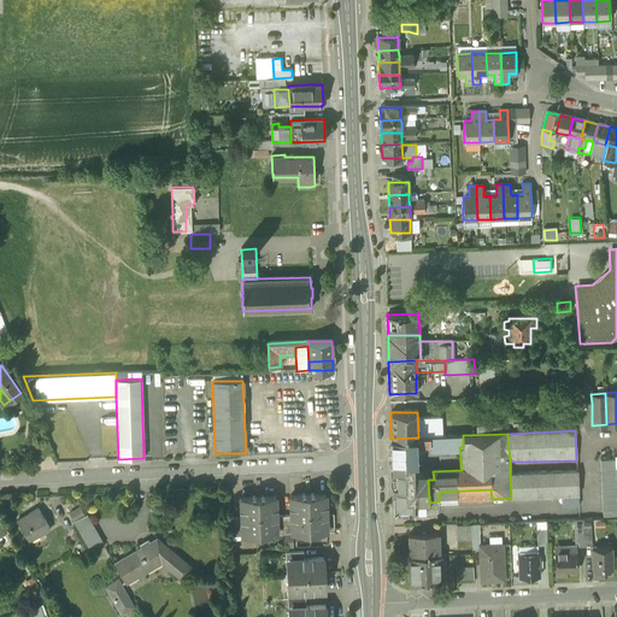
[(463,435),(429,436),(430,445),(463,444),(463,435)]
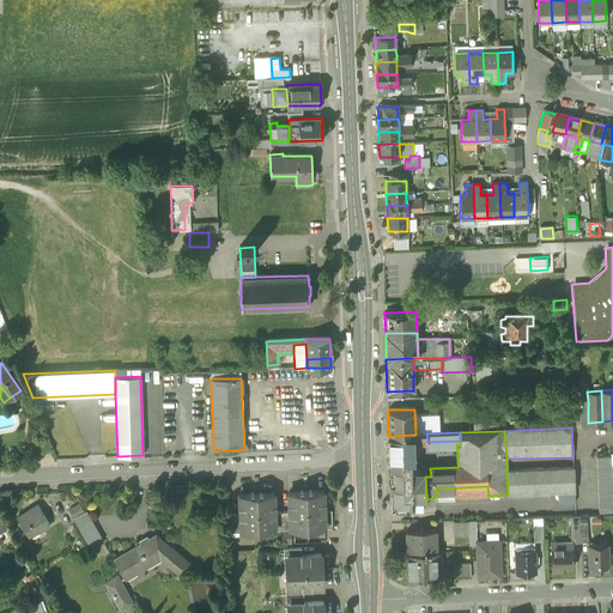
[(46,434),(31,438),(37,454),(50,448),(46,434)]
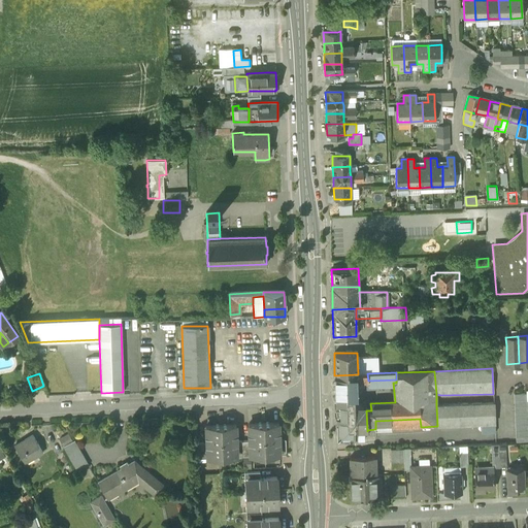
[(358,374),(334,375),(335,397),(353,396),(355,396),(355,383),(368,382),(368,381),(367,373),(358,374)]
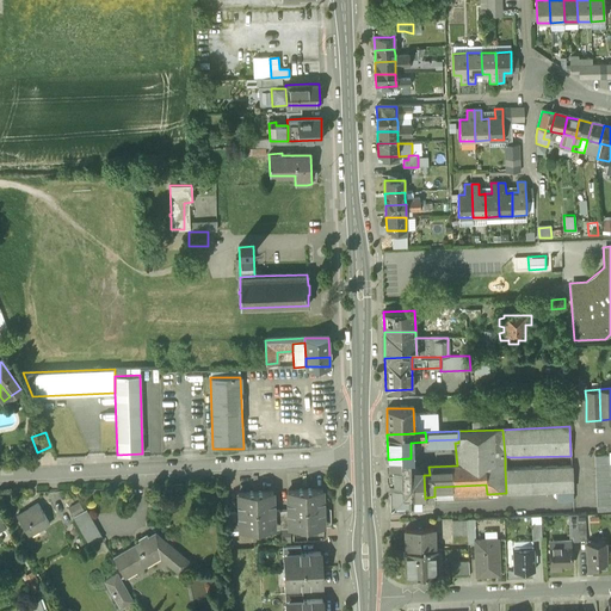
[(388,469),(408,469),(408,458),(388,460),(388,469)]
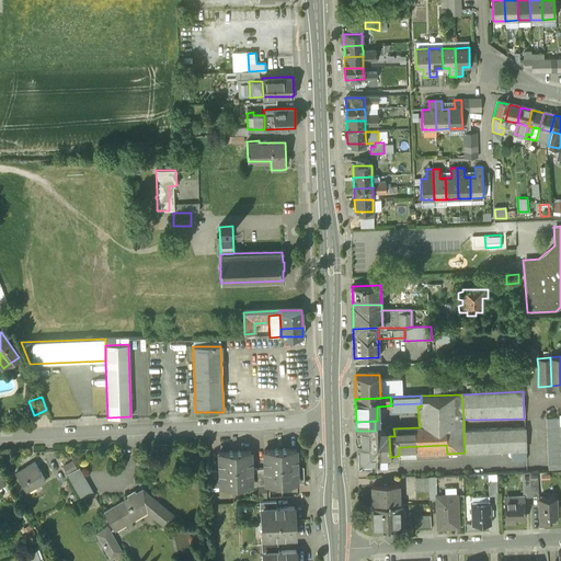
[(525,428),(464,431),(465,453),(526,450),(525,428)]
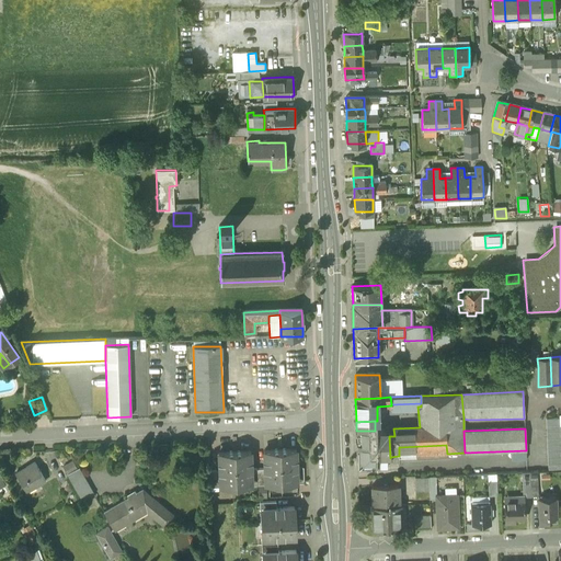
[(375,431),(356,431),(357,448),(357,459),(363,465),(387,464),(387,458),(390,458),(389,436),(385,431),(375,431)]
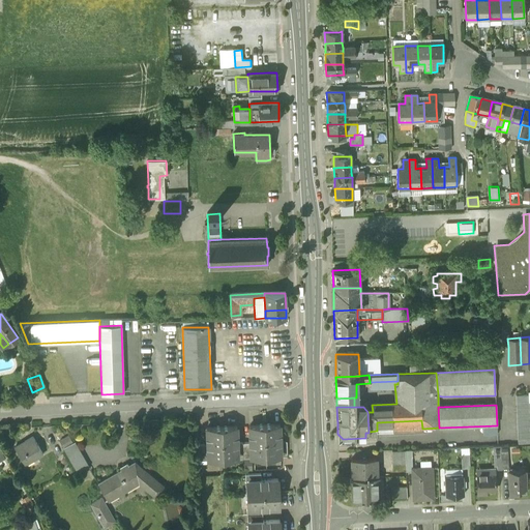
[(421,420),(377,422),(377,431),(377,434),(422,432),(422,429),(421,420)]
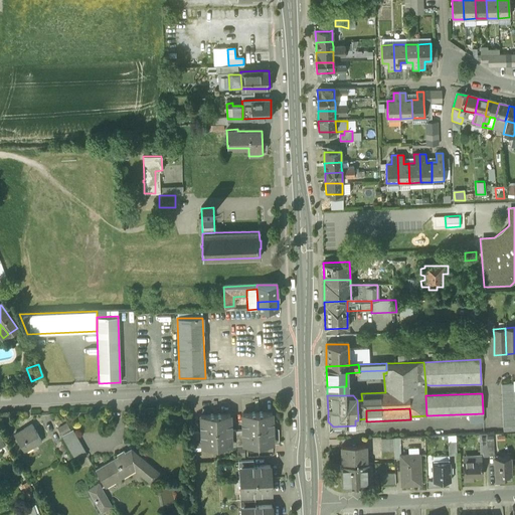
[(272,413),(256,414),(259,443),(273,442),(273,430),(272,413)]
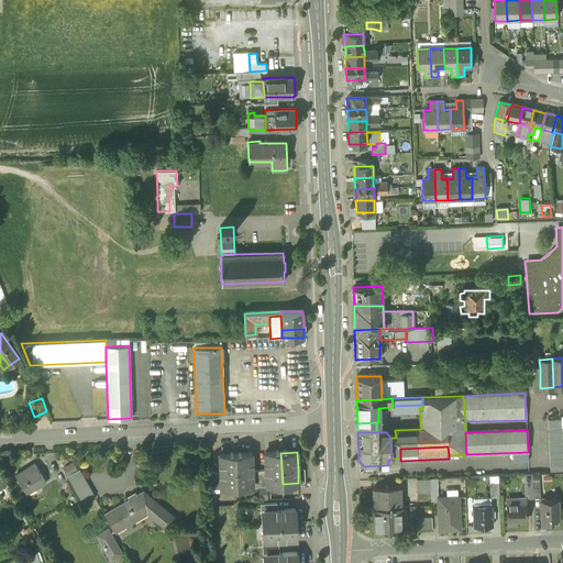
[(280,453),(265,453),(265,471),(266,484),(267,484),(283,484),(280,453)]
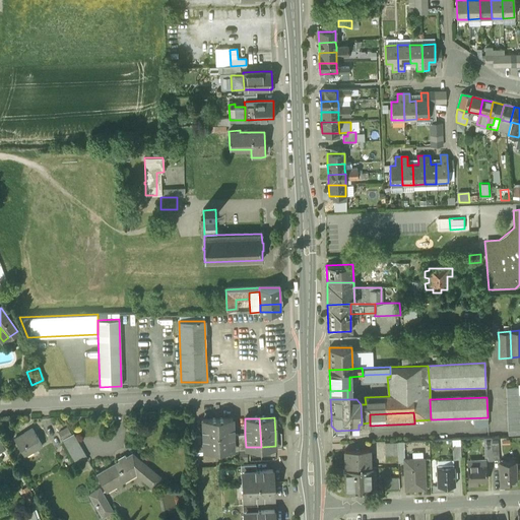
[(217,419),(202,420),(203,437),(203,449),(204,449),(218,448),(217,419)]
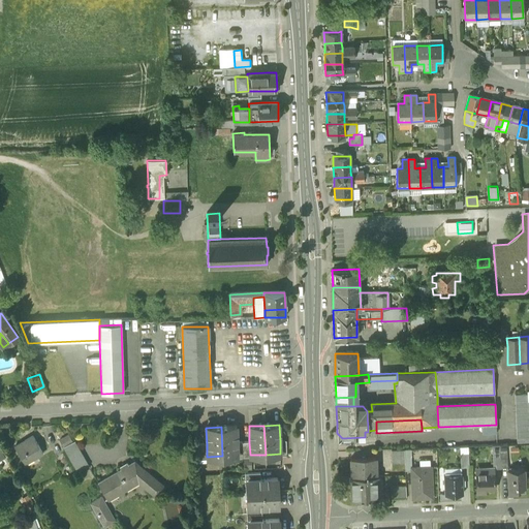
[(237,427),(221,427),(222,456),(237,456),(238,456),(237,443),(237,427)]
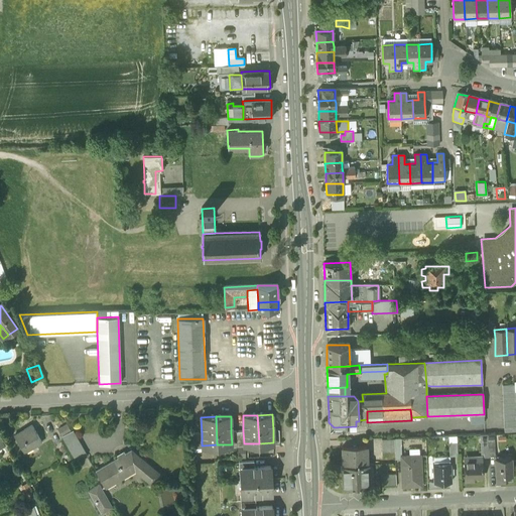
[(31,423),(23,428),(24,429),(15,435),(24,450),(41,440),(31,423)]
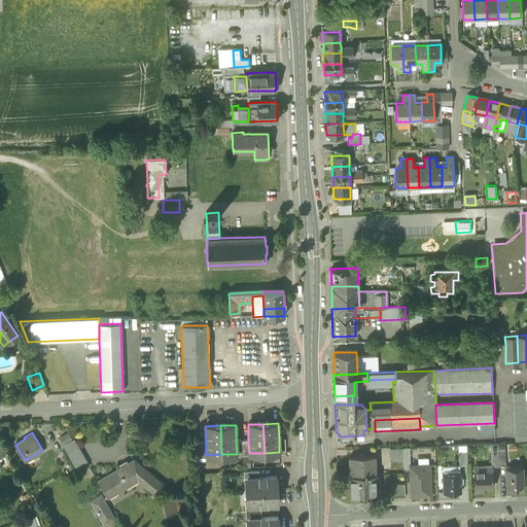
[(69,432),(59,437),(63,444),(72,438),(69,432)]
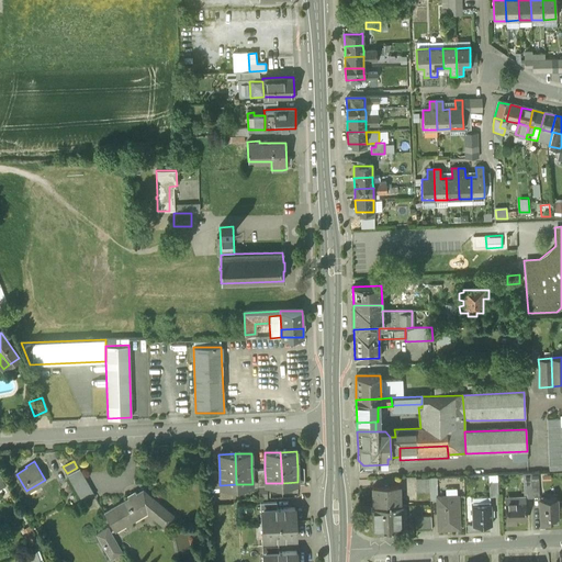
[(265,470),(251,471),(253,484),(251,484),(251,487),(267,486),(267,483),(266,483),(265,470)]
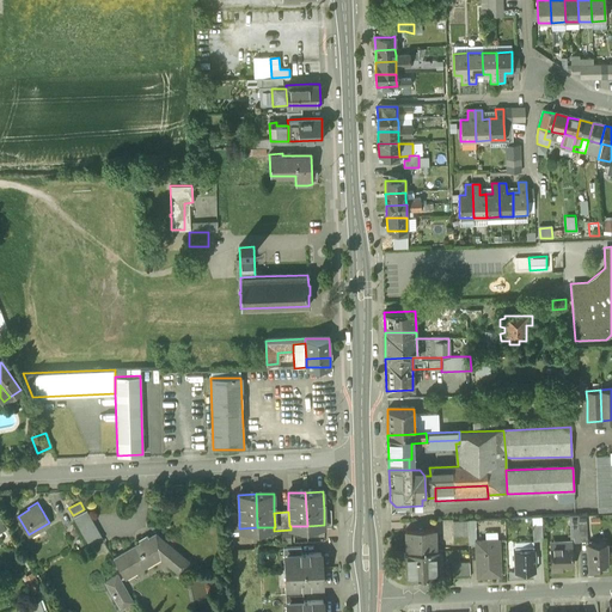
[(239,514),(227,514),(227,532),(240,532),(240,528),(239,528),(239,514)]
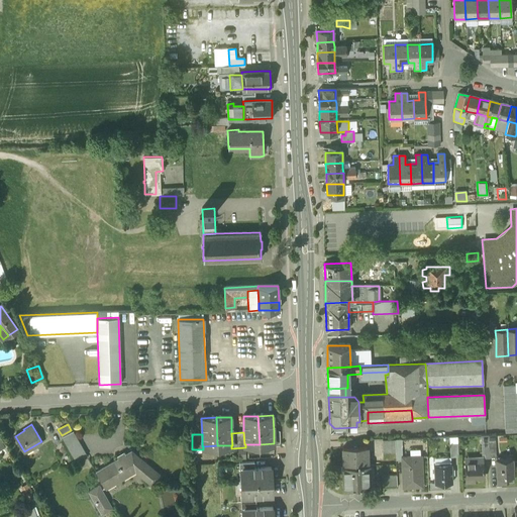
[(86,454),(77,437),(66,442),(76,460),(86,454)]
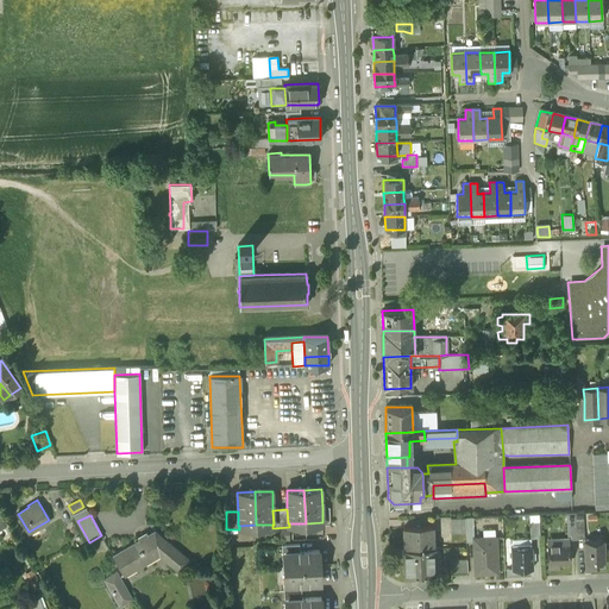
[(465,529),(465,518),(447,519),(449,529),(465,529)]
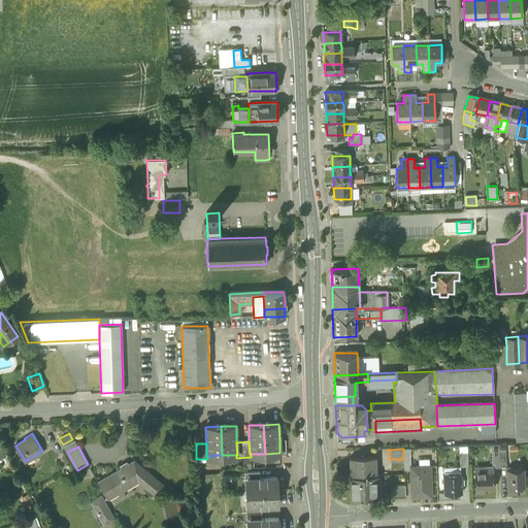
[(500,467),(499,451),(491,451),(492,468),(500,467)]
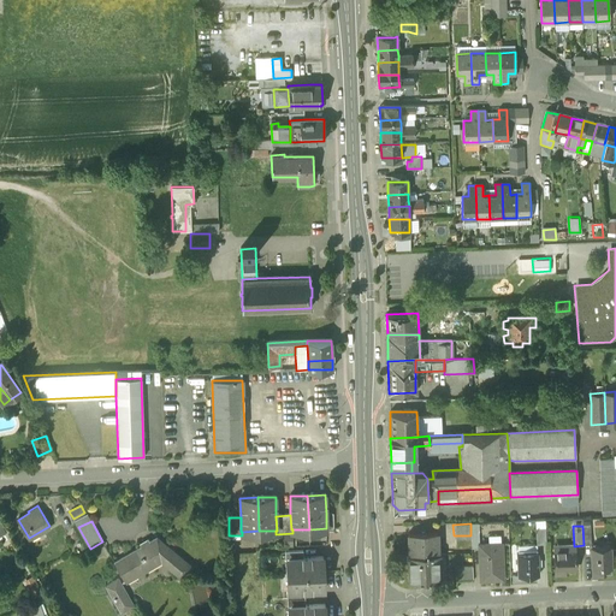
[(545,527),(535,528),(537,544),(546,543),(545,527)]
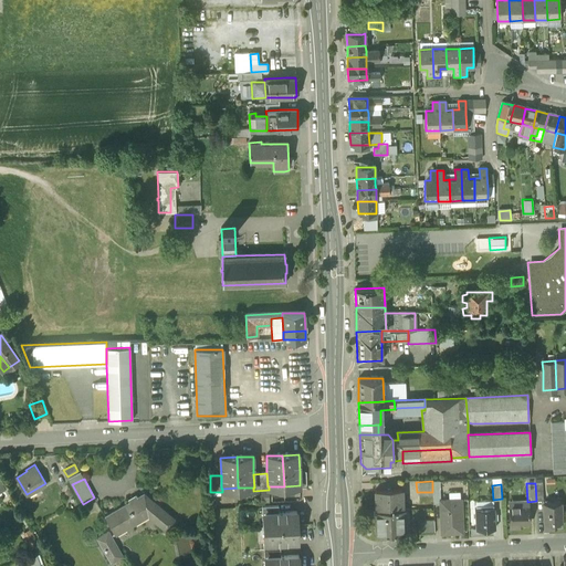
[(400,490),(375,491),(376,510),(401,509),(400,490)]
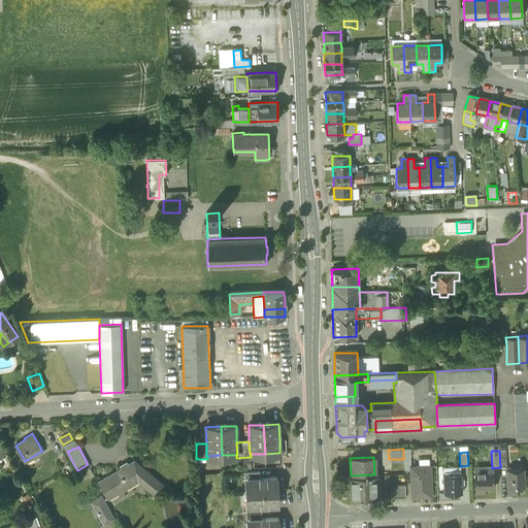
[(164,486),(134,459),(98,481),(107,497),(138,480),(156,495),(164,486)]
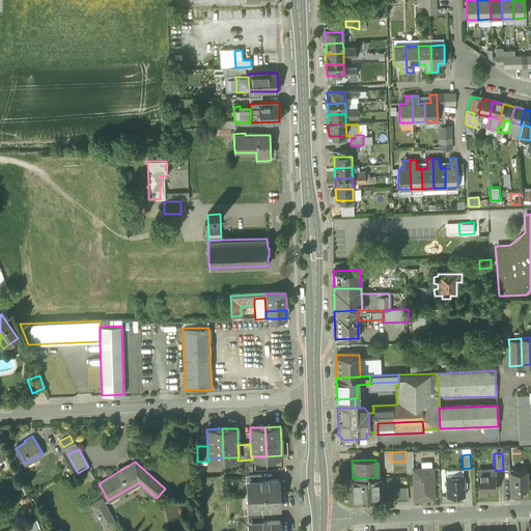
[(431,468),(412,469),(414,500),(434,499),(431,468)]
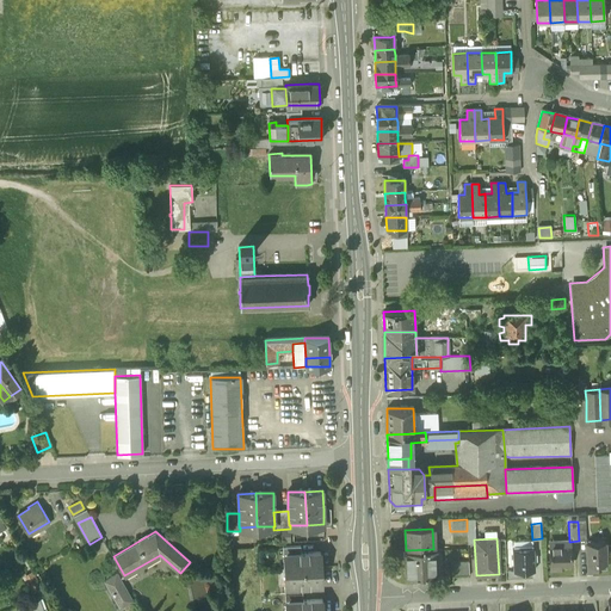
[(605,542),(586,543),(587,565),(597,565),(598,569),(606,568),(606,563),(605,542)]
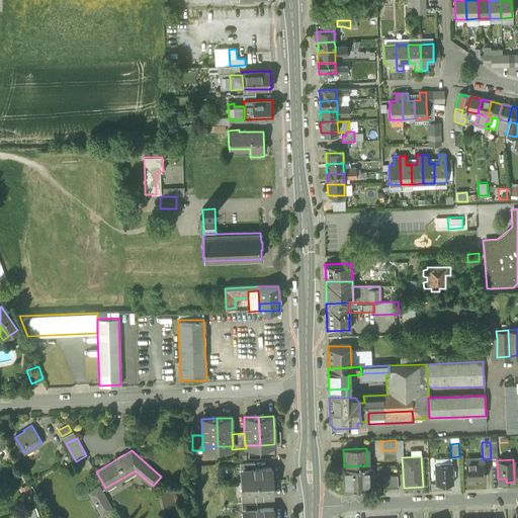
[(484,462),(465,463),(466,480),(485,479),(484,462)]
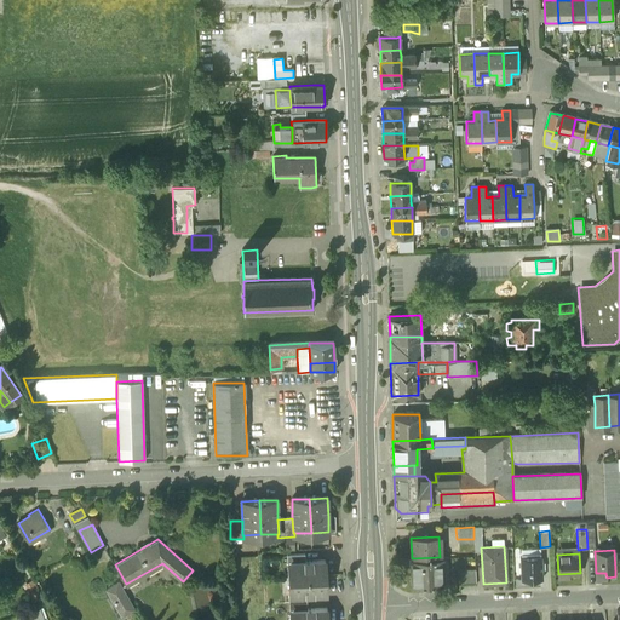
[(541,556),(520,557),(521,580),(543,579),(541,556)]
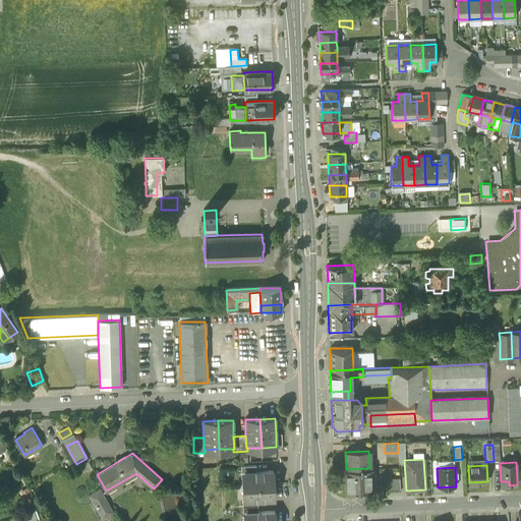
[(369,468),(346,469),(347,491),(371,490),(370,468),(369,468)]
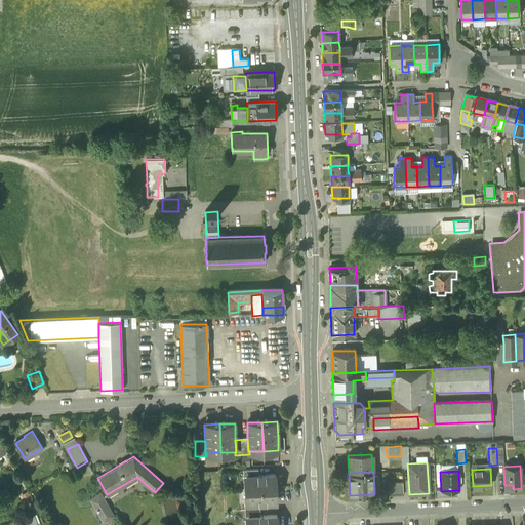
[(258,476),(246,476),(247,490),(276,489),(276,487),(277,485),(276,484),(275,475),(258,476)]
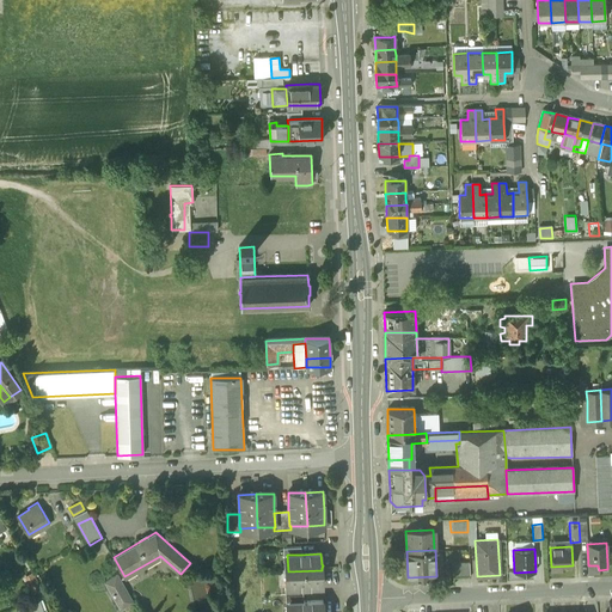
[(453,562),(454,576),(470,575),(469,561),(453,562)]
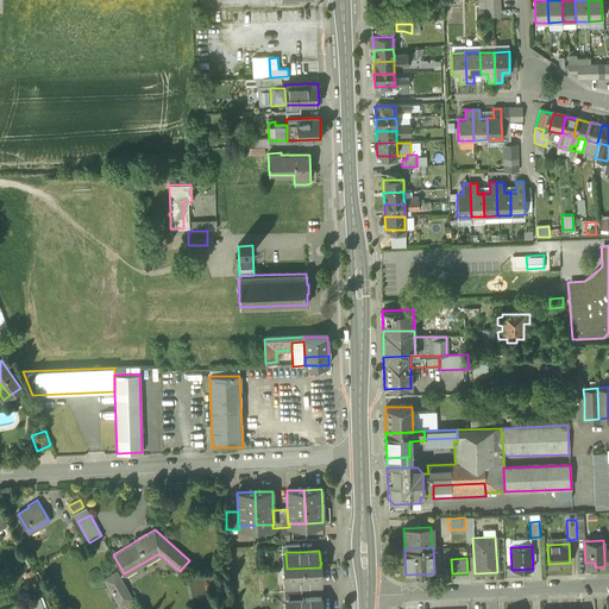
[(320,567),(287,569),(287,585),(301,585),(321,584),(320,573),(321,572),(320,570),(320,567)]
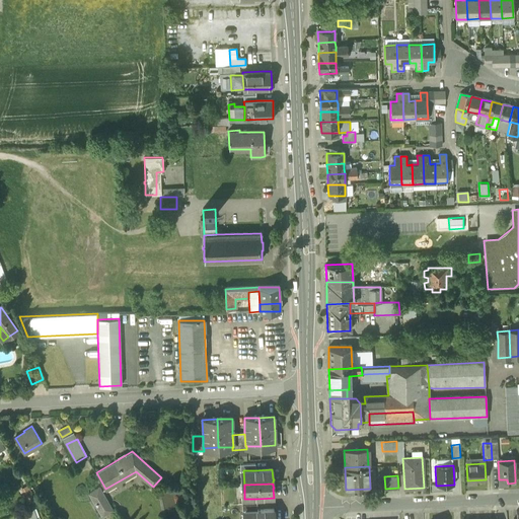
[(98,487),(90,492),(95,502),(104,497),(98,487)]
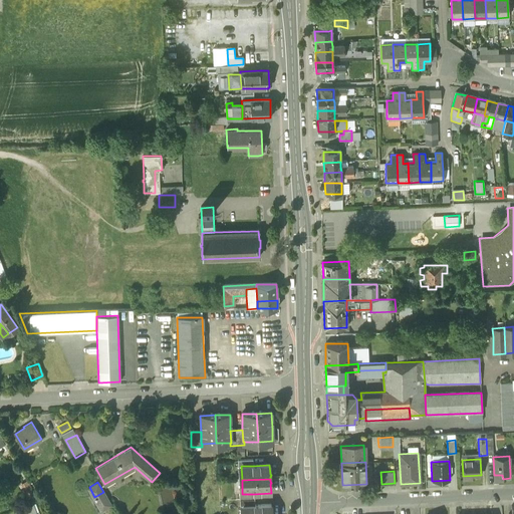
[(103,492),(94,497),(101,508),(109,503),(103,492)]
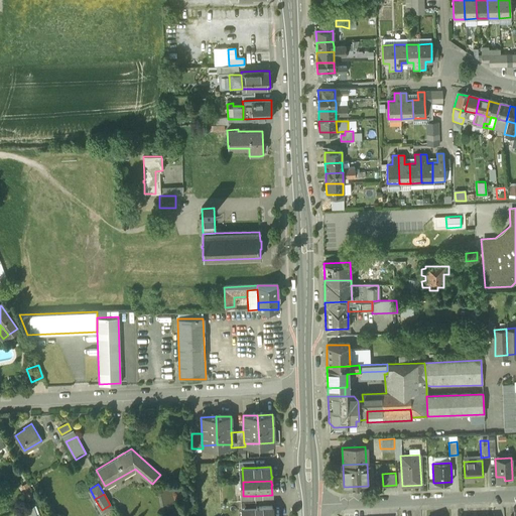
[(17,513),(17,515),(36,515),(33,507),(17,513)]
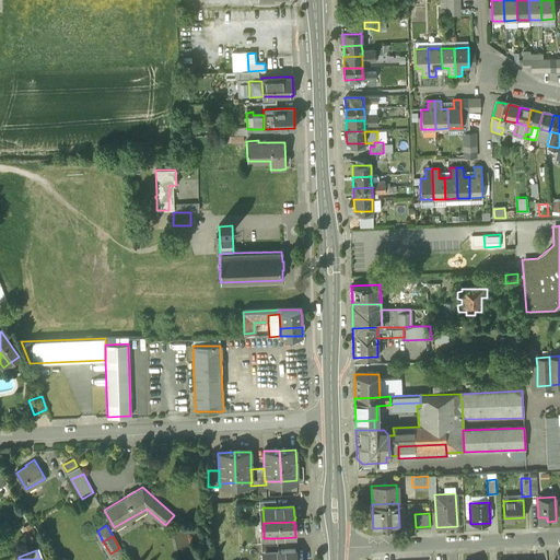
[(278,551),(265,551),(265,559),(295,559),(295,550),(278,551)]
